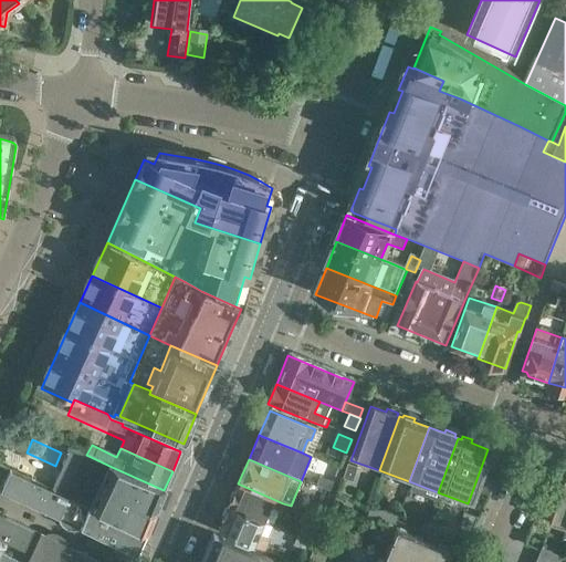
[(9,471),(0,466),(0,484),(3,486),(9,471)]
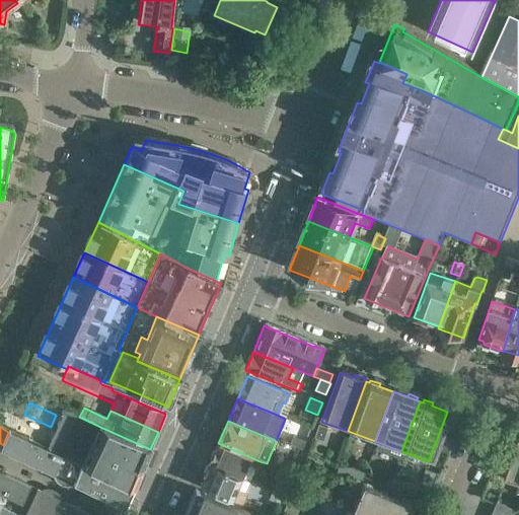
[(102,428),(94,448),(107,454),(109,450),(142,468),(150,449),(102,428)]
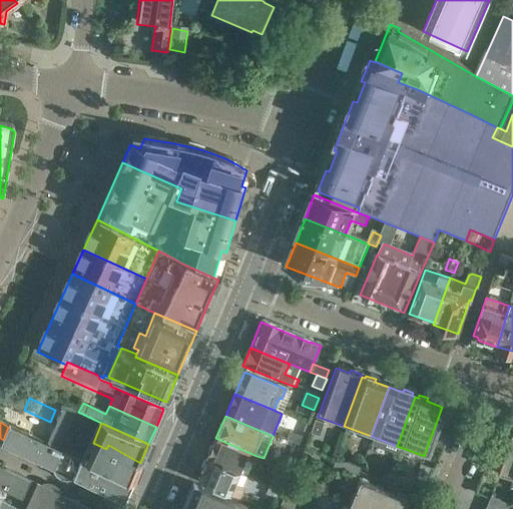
[(315,423),(310,436),(319,439),(324,426),(315,423)]
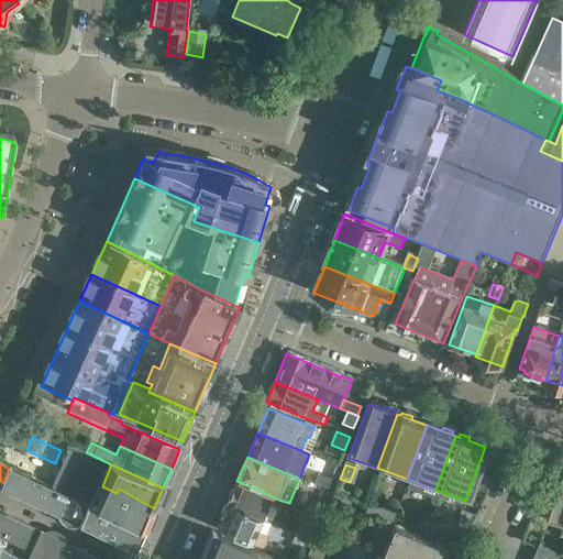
[(9,469),(3,483),(0,489),(3,491),(3,493),(4,495),(8,497),(12,499),(17,500),(19,500),(20,499),(30,503),(40,482),(35,481),(9,469)]
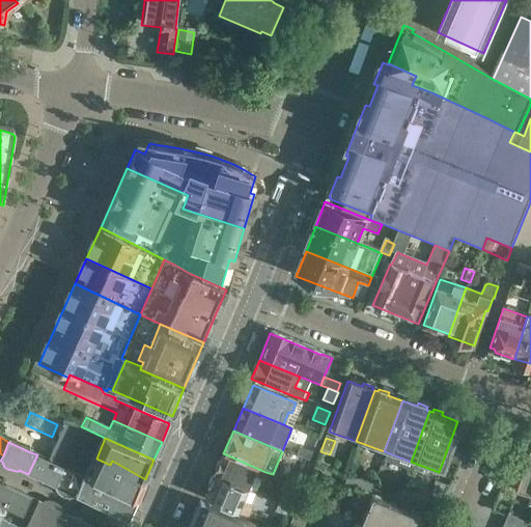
[(530,444),(528,443),(512,491),(530,497),(527,508),(530,509),(530,444)]
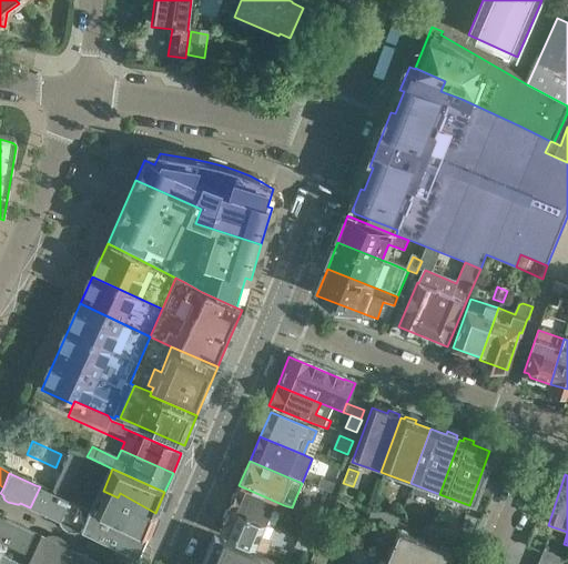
[(48,480),(44,489),(72,502),(88,510),(90,511),(144,537),(154,517),(118,500),(119,497),(118,497),(103,491),(81,481),(77,492),(48,480)]
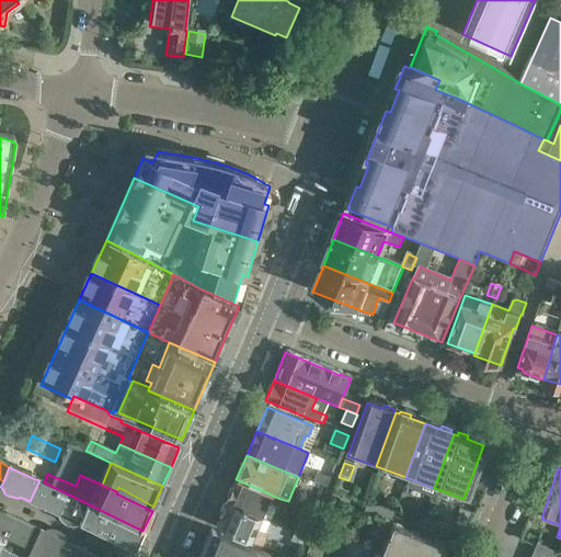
[(330,480),(317,474),(312,484),(325,489),(330,480)]
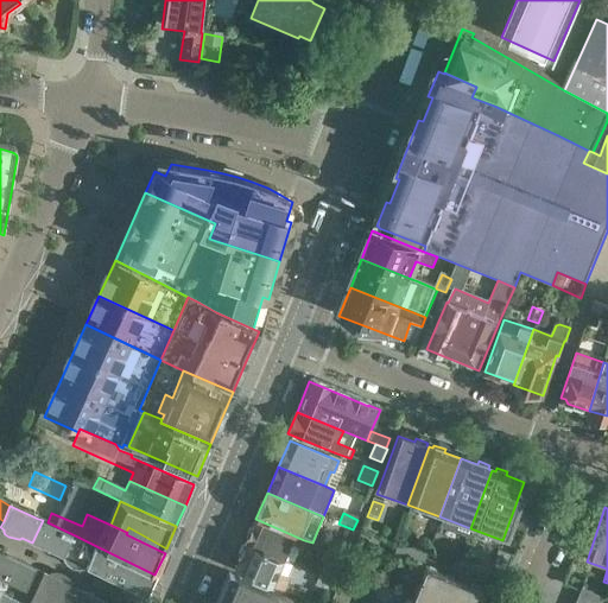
[(255,519),(245,545),(290,565),(297,550),(299,551),(304,540),(255,519)]
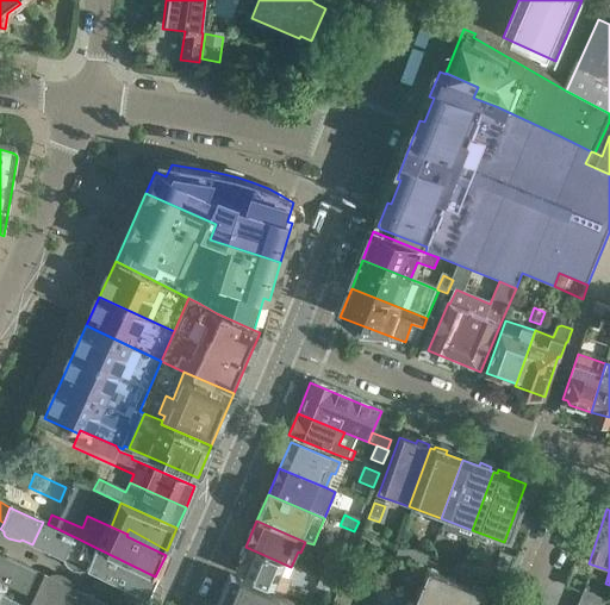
[(43,522),(32,544),(63,559),(62,561),(64,566),(69,569),(74,572),(80,573),(85,572),(86,571),(97,548),(94,547),(78,538),(48,524),(43,522)]
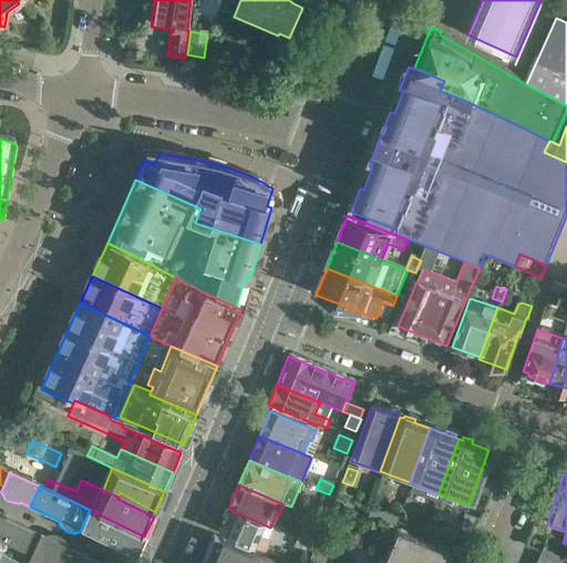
[(402,488),(397,503),(411,509),(418,494),(402,488)]
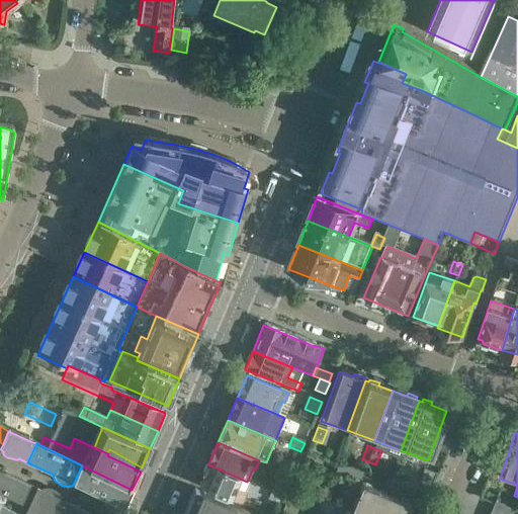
[(297,460),(300,451),(288,446),(285,455),(297,460)]
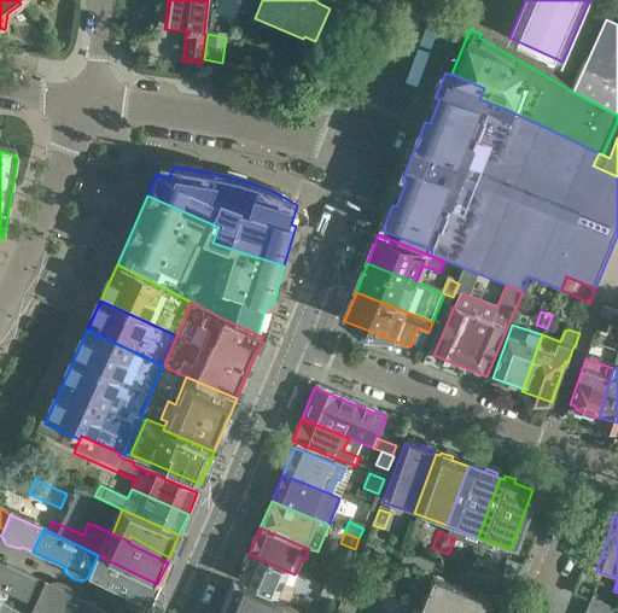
[(351,554),(330,546),(326,556),(348,565),(351,554)]
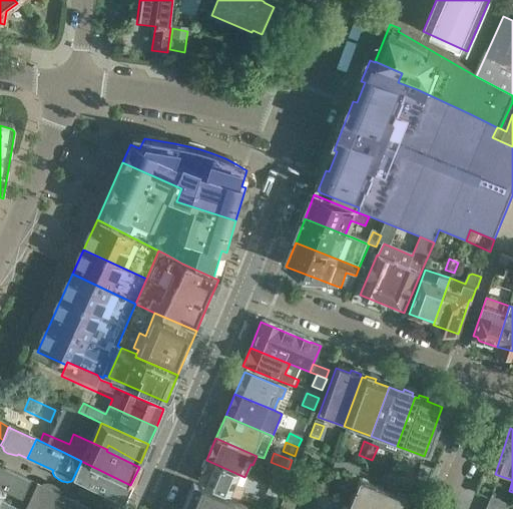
[(206,460),(197,482),(238,500),(242,490),(239,489),(244,477),(206,460)]
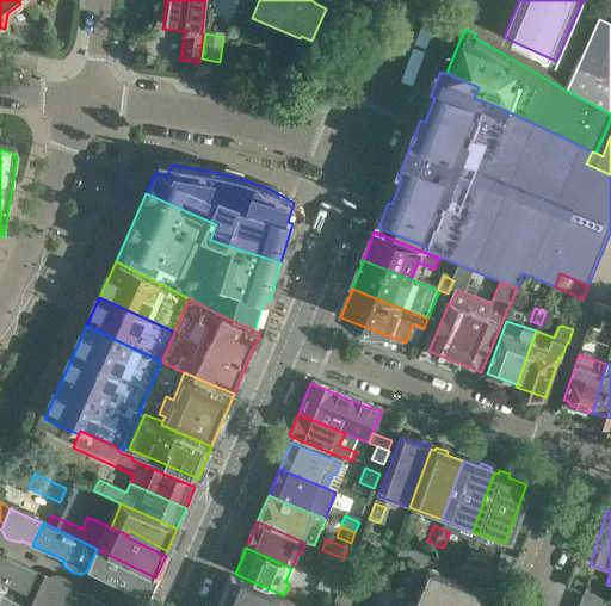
[(97,549),(86,572),(119,587),(119,589),(122,594),(125,598),(130,600),(136,600),(141,600),(142,598),(144,599),(155,577),(97,549)]
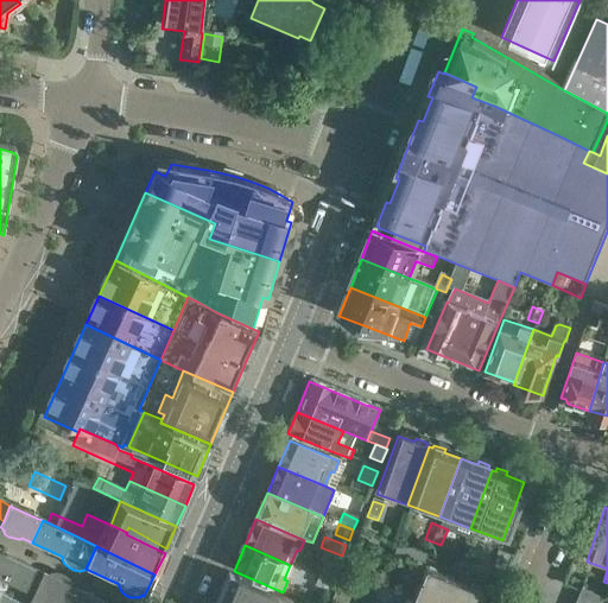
[(7,557),(0,571),(0,579),(26,591),(36,570),(7,557)]
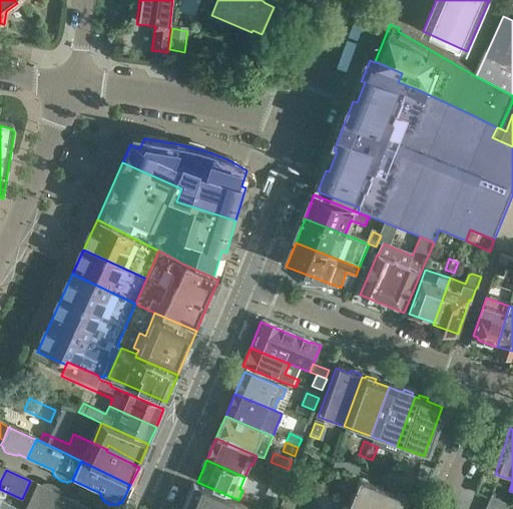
[(394,488),(395,486),(400,474),(391,471),(385,484),(394,488)]
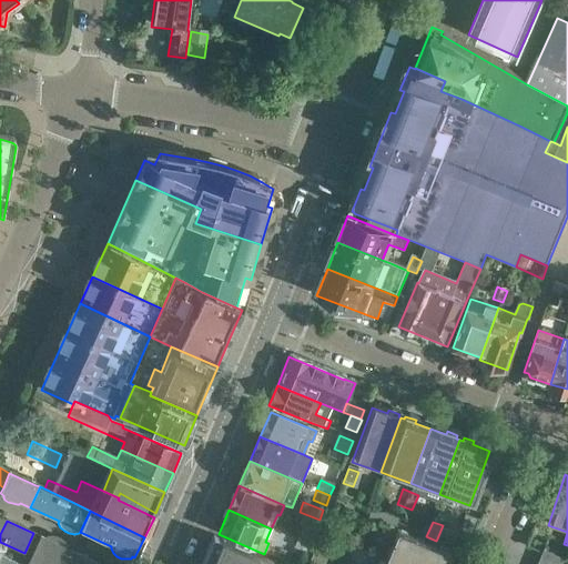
[(395,535),(383,563),(444,563),(447,557),(395,535)]
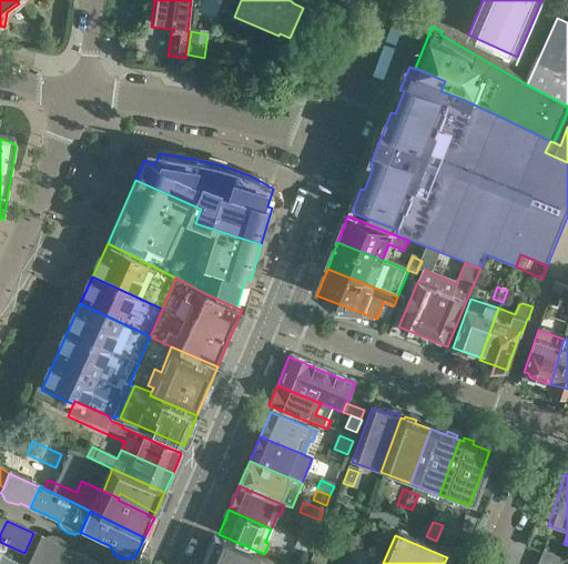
[(95,563),(39,539),(28,563),(95,563)]
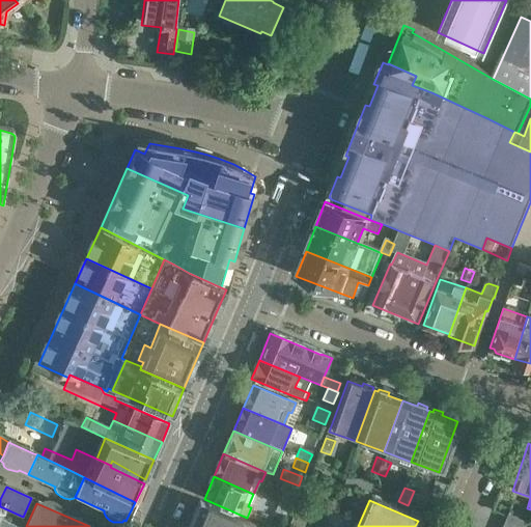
[(304,526),(312,508),(299,503),(289,526),(304,526)]
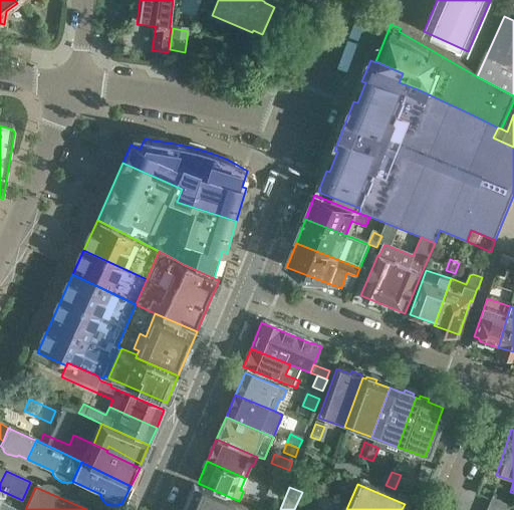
[(195,488),(187,507),(193,509),(247,509),(225,500),(195,488)]
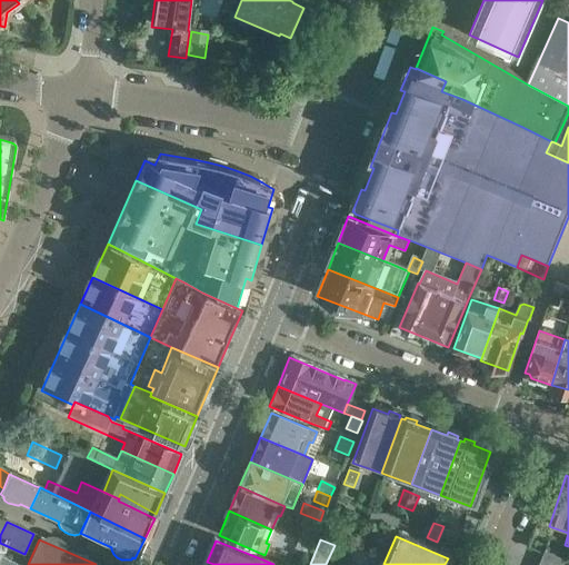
[(10,564),(0,559),(3,553),(0,551),(0,564),(10,564)]
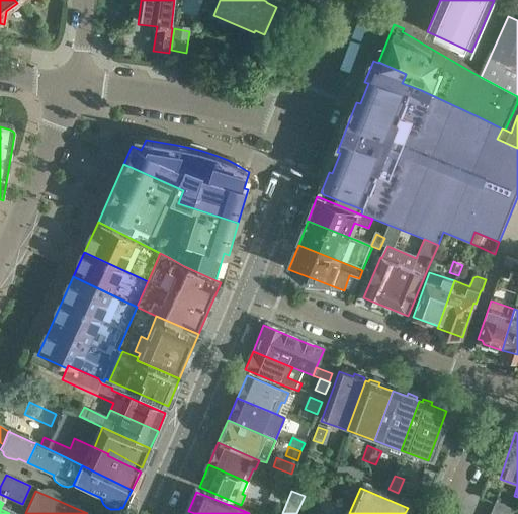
[(494,502),(490,513),(515,513),(516,511),(494,502)]
